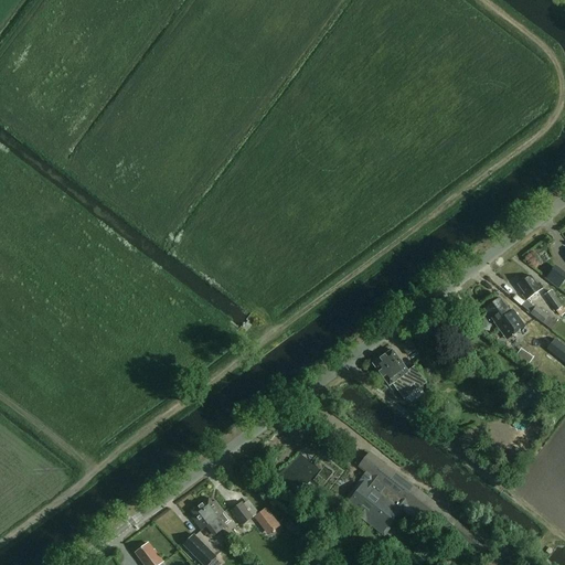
[(525,294),(523,296),(526,300),(543,288),(540,284),(537,285),(531,276),(519,285),(525,294)]
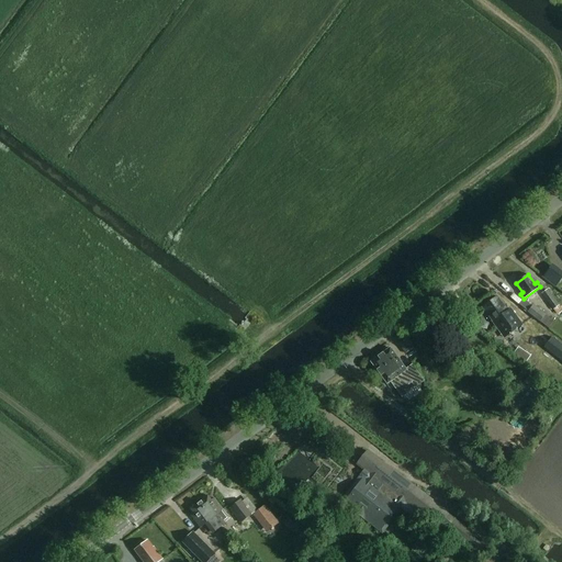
[(541,293),(557,314),(561,310),(548,290),(541,293)]
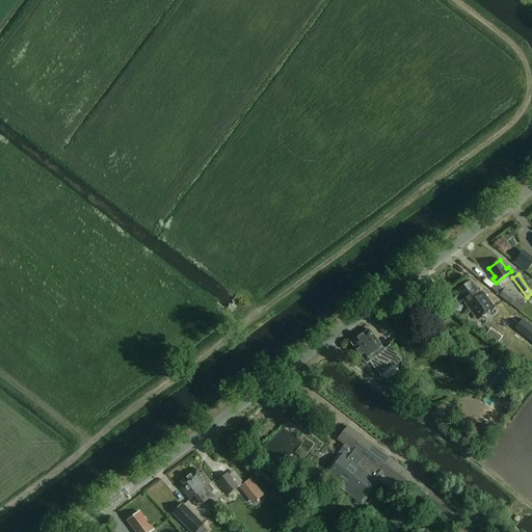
[(471,281),(457,291),(478,320),(495,308),(483,292),(481,294),(471,281)]
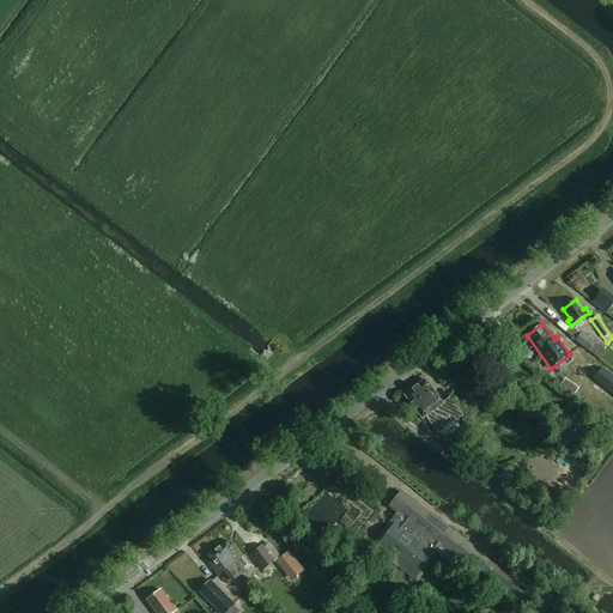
[(598,357),(604,350),(582,333),(576,340),(598,357)]
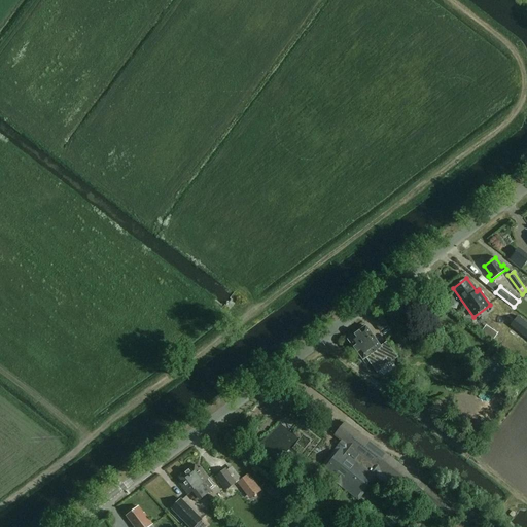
[(383,317),(375,322),(381,331),(389,325),(383,317)]
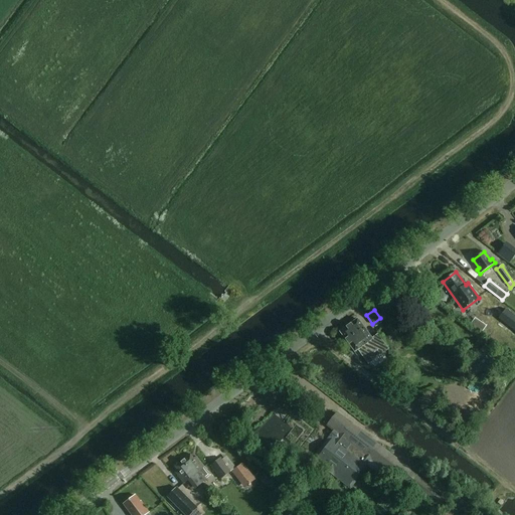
[(358,319),(340,332),(355,352),(358,349),(368,363),(388,349),(377,335),(372,338),(358,319)]
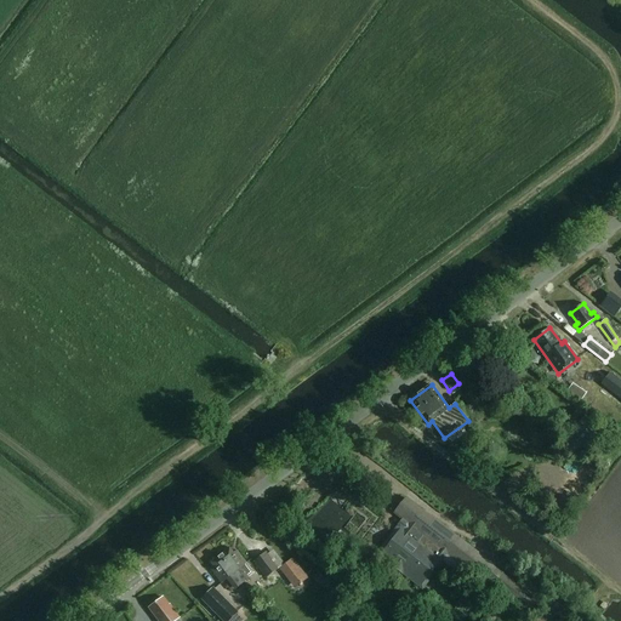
[(489,476),(496,479),(501,469),(494,466),(489,476)]
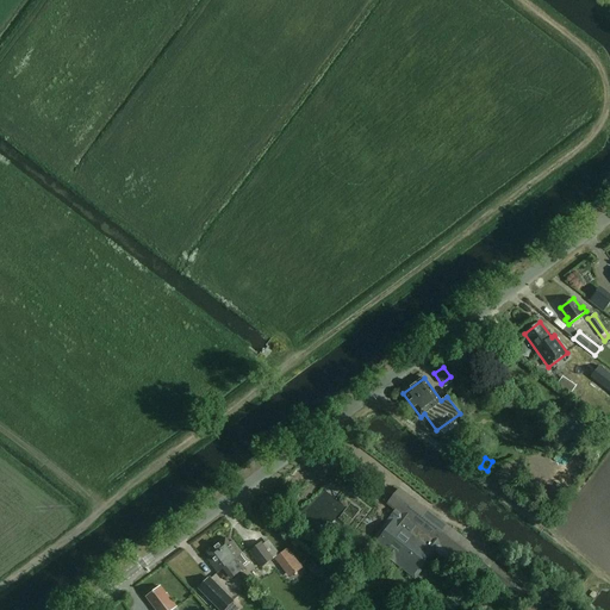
[(521,607),(522,604),(529,595),(531,592),(487,556),(486,558),(458,535),(398,489),(387,503),(405,517),(399,526),(394,522),(375,546),(411,574),(436,542),(458,559),(474,572),(475,571),(521,607)]
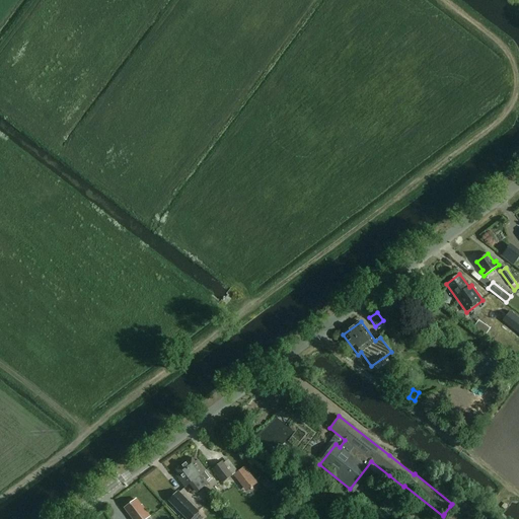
[(184,463),(203,488),(208,484),(207,483),(213,478),(207,470),(199,460),(196,462),(192,457),(184,463)]
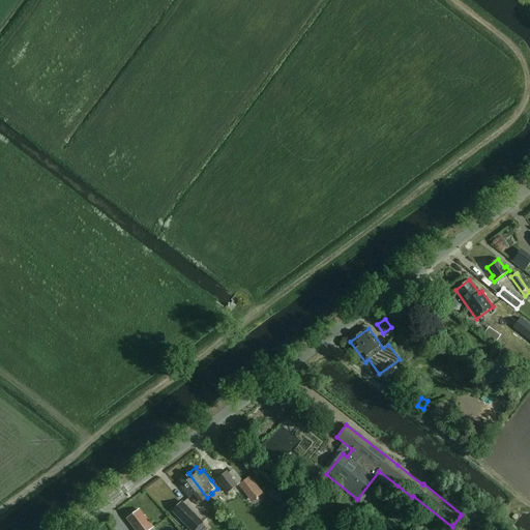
[(228,471),(217,478),(228,493),(238,484),(229,473),(228,471)]
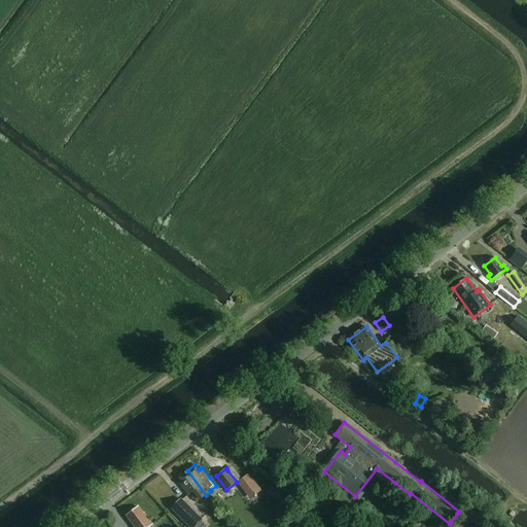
[(423,478),(425,471),(418,469),(416,476),(423,478)]
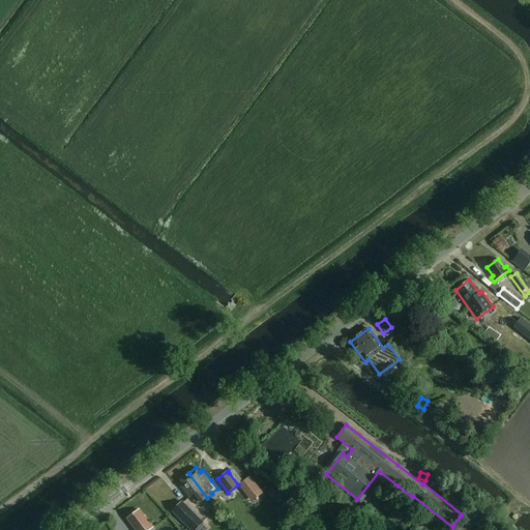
[(189,498),(195,493),(202,502),(207,498),(188,473),(180,480),(183,484),(181,487),(189,498)]
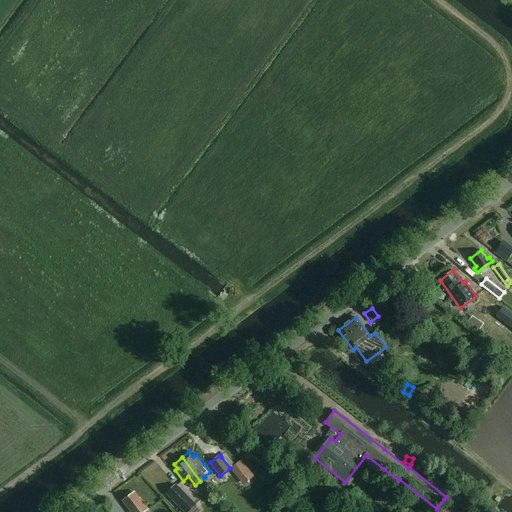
[(241,461),(232,468),(237,474),(246,468),(241,461)]
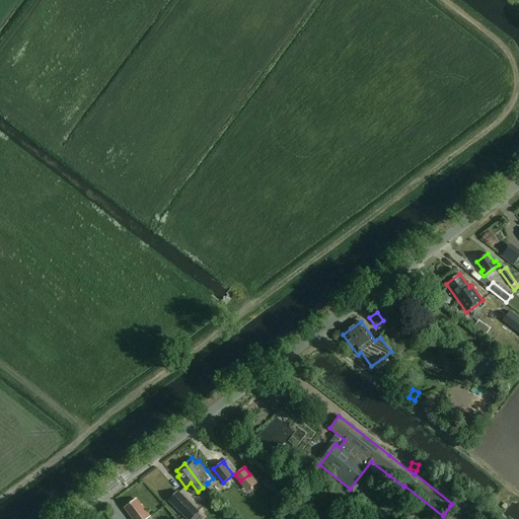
[(178,492),(169,501),(188,518),(192,518),(199,512),(178,492)]
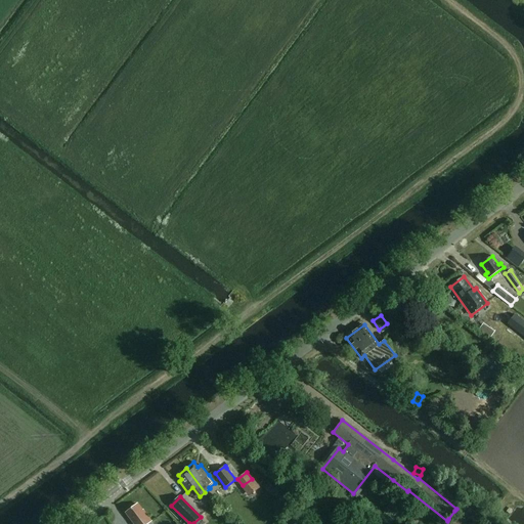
[(104,507),(113,521),(120,517),(112,503),(104,507)]
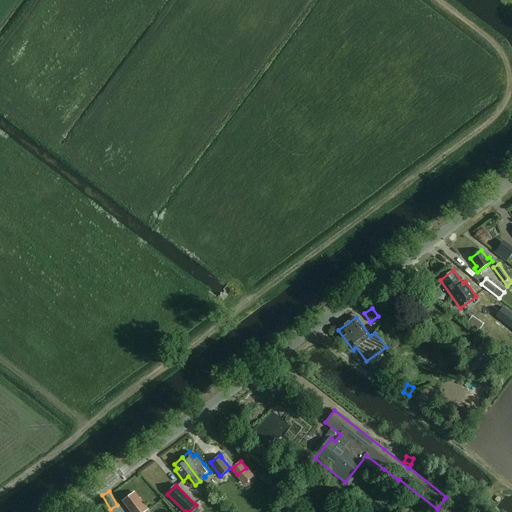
[(143,511),(148,509),(135,492),(123,501),(131,511),(143,511)]
